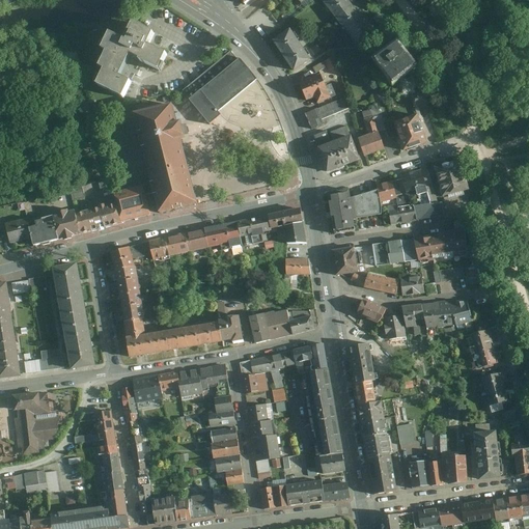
[(357,7),(352,0),(325,0),(340,20),(357,7)]
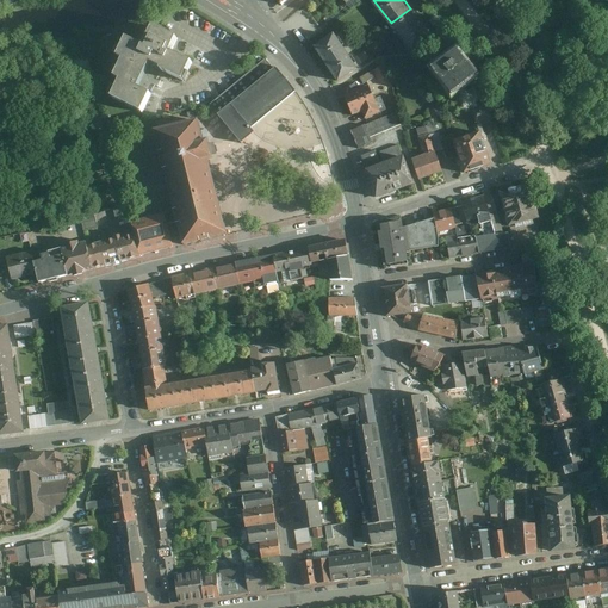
[(427,32),(410,8),(391,23),(408,47),(427,32)]
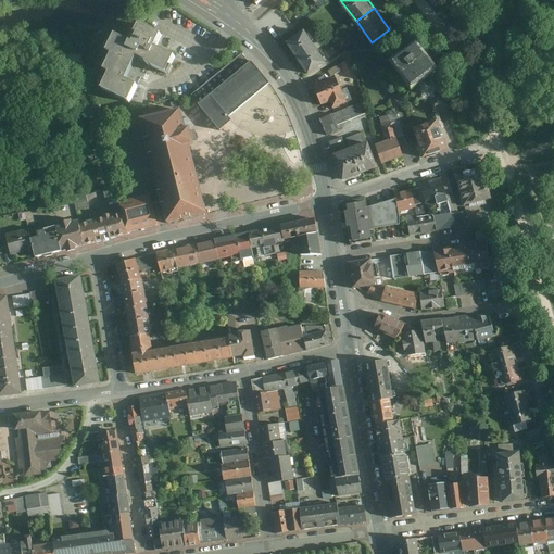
[(106,70),(99,87),(127,100),(135,84),(123,78),(135,54),(145,59),(145,61),(165,71),(174,53),(153,43),(160,30),(138,20),(128,38),(113,30),(104,48),(110,50),(101,67),(106,70)]
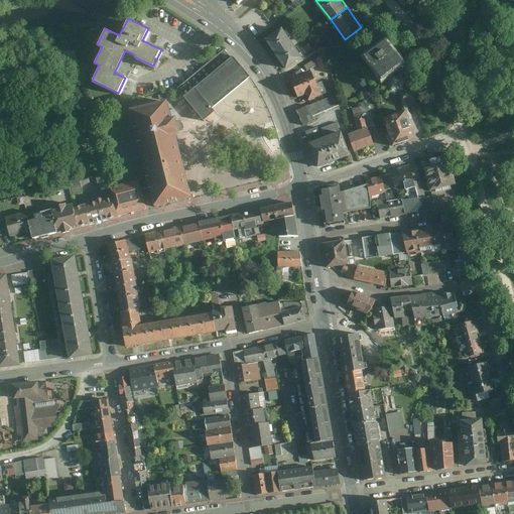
[(301,57),(281,29),(266,40),(285,69),(301,57)]
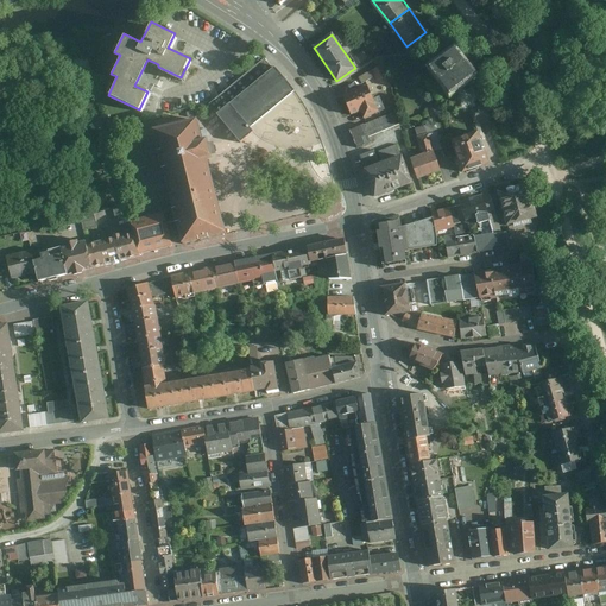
[(480,76),(456,48),(429,69),(453,98),(480,76)]
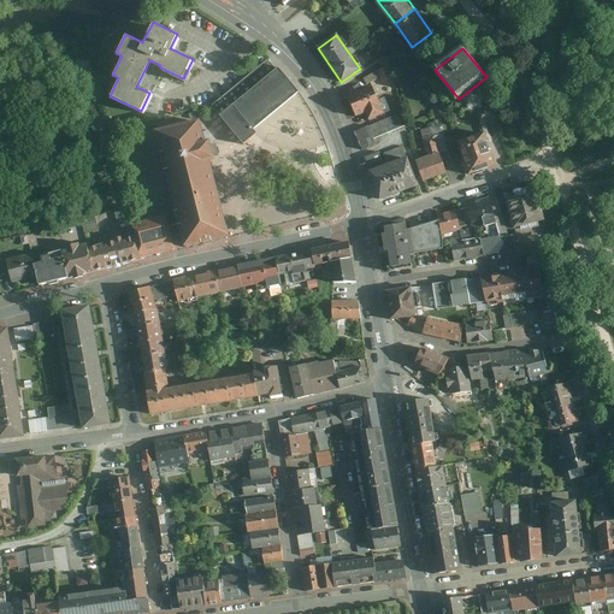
[(253,125),(296,89),(277,65),(275,66),(266,57),(211,102),(242,143),(258,130),(253,125)]
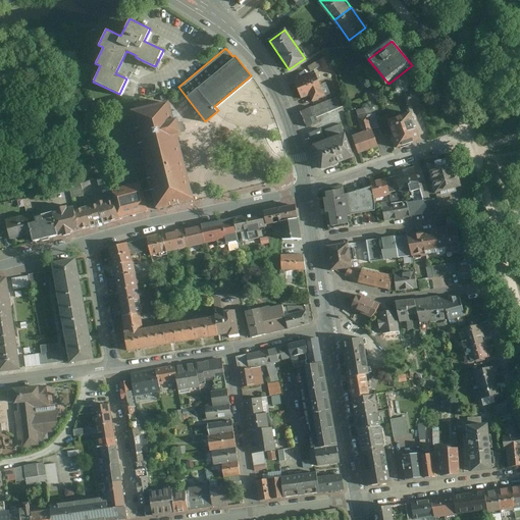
[(324,68),(333,63),(328,53),(319,58),(324,68)]
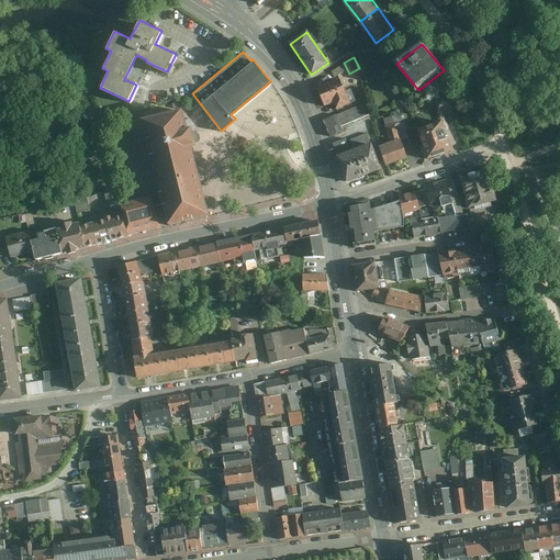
[(317,86),(325,104),(333,101),(335,107),(350,100),(339,77),(317,86)]
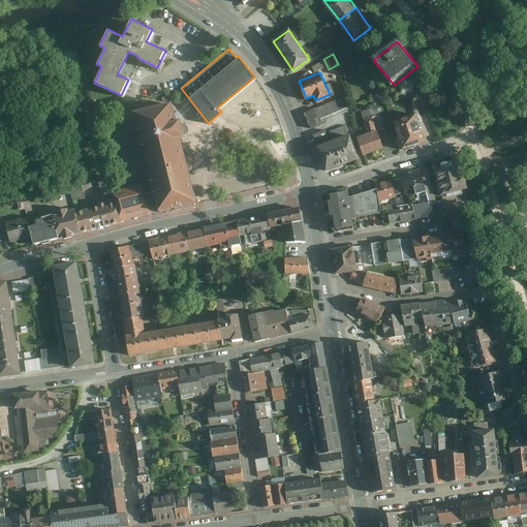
[(423,88),(407,92),(411,103),(426,99),(423,88)]
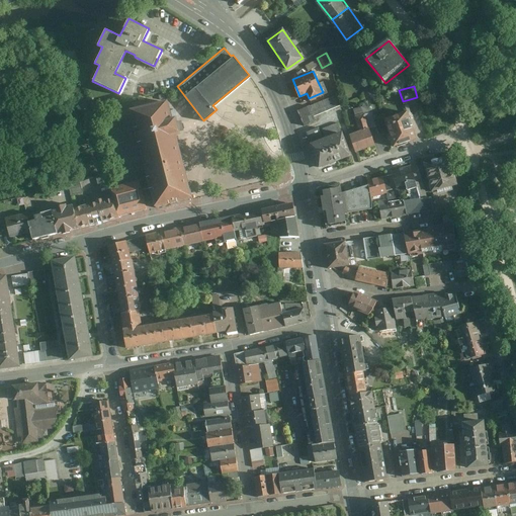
[(403,101),(399,90),(380,97),(383,108),(403,101)]
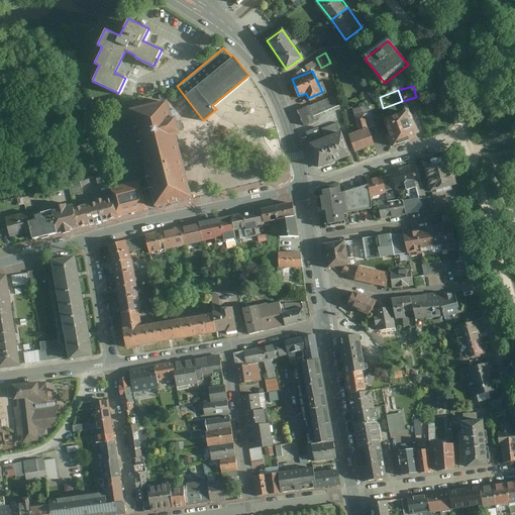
[(127,105),(149,189),(151,195),(153,206),(193,195),(175,128),(179,127),(176,112),(172,113),(167,95),(127,105)]
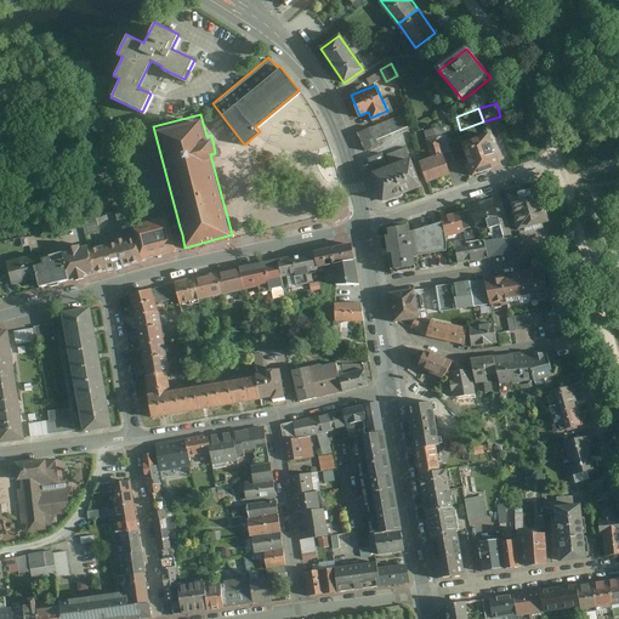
[(378,147),(375,140),(407,128),(402,114),(356,134),(364,152),(378,147)]
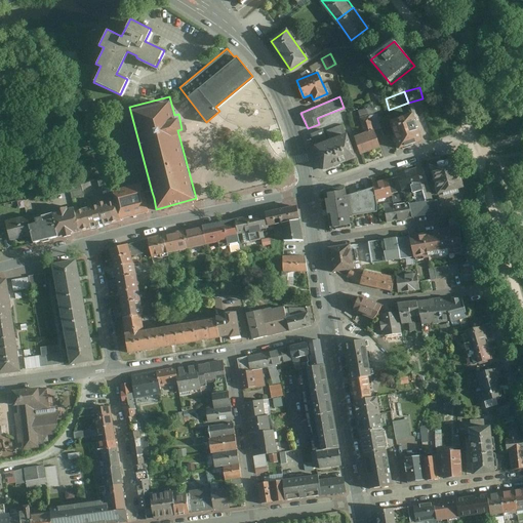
[(367,106),(373,128),(379,126),(371,98),(365,101),(367,106)]
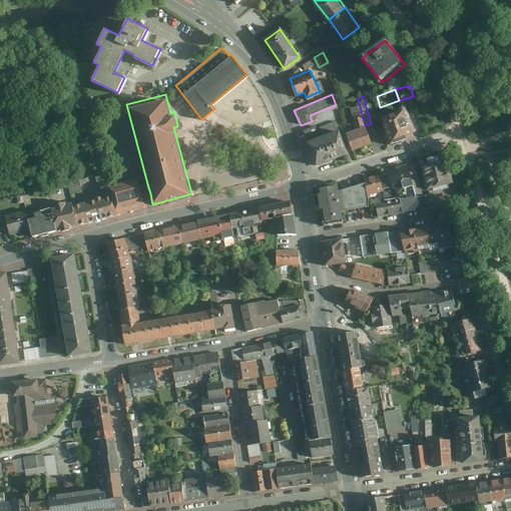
[(365,125),(359,103),(350,106),(355,127),(365,125)]
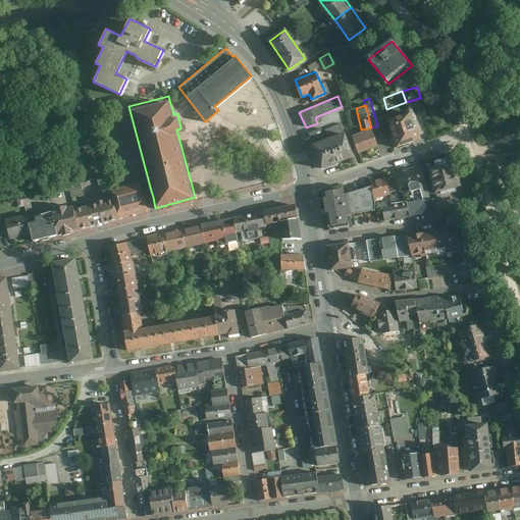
[(419,138),(410,111),(386,118),(396,145),(419,138)]
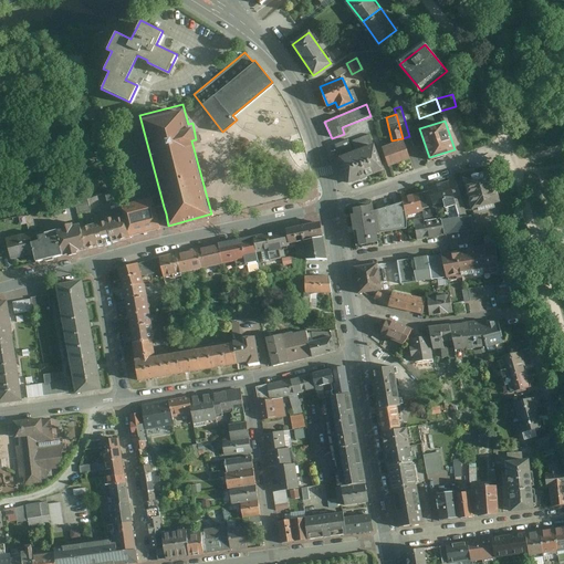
[(419,144),(416,132),(410,134),(414,145),(419,144)]
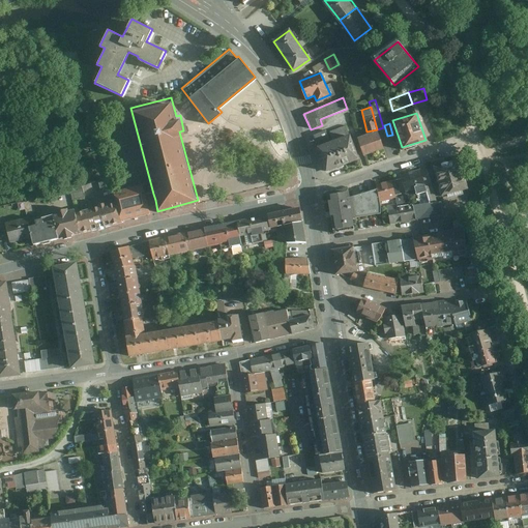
[(316,136),(320,148),(331,144),(327,132),(316,136)]
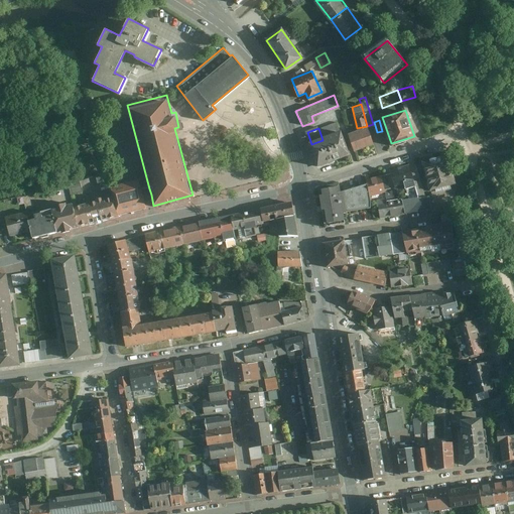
[(347,136),(353,152),(373,144),(368,129),(347,136)]
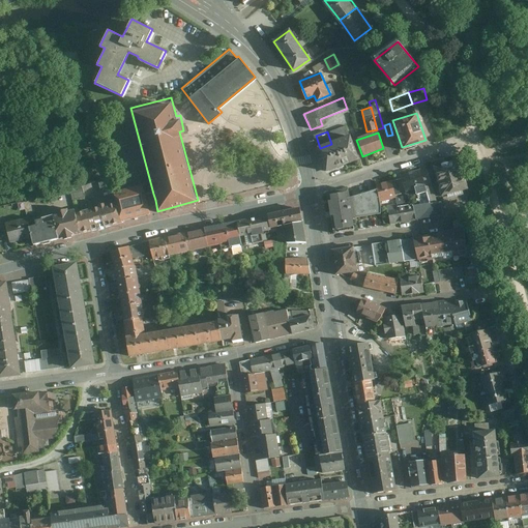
[(329,172),(359,160),(350,137),(331,144),(320,148),(329,172)]
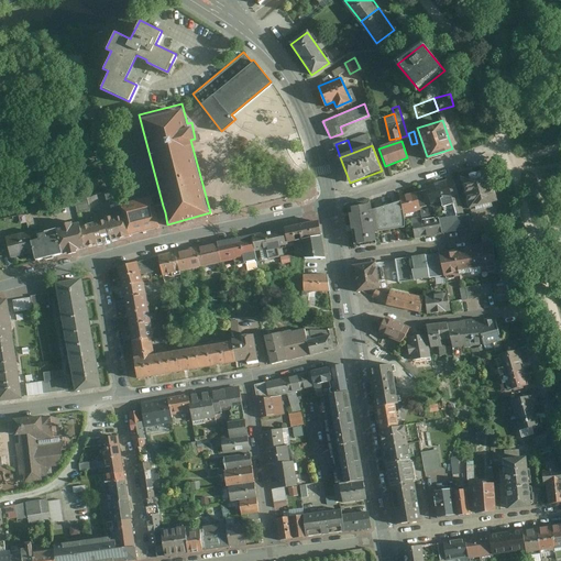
[(461,175),(469,207),(497,199),(488,168),(461,175)]
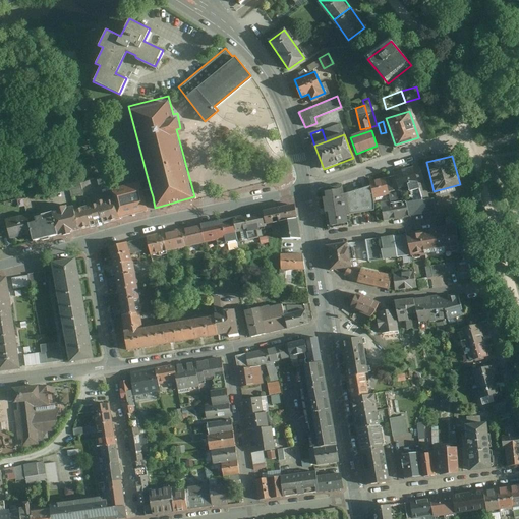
[(413,165),(393,171),(397,186),(409,182),(411,188),(419,186),(413,165)]
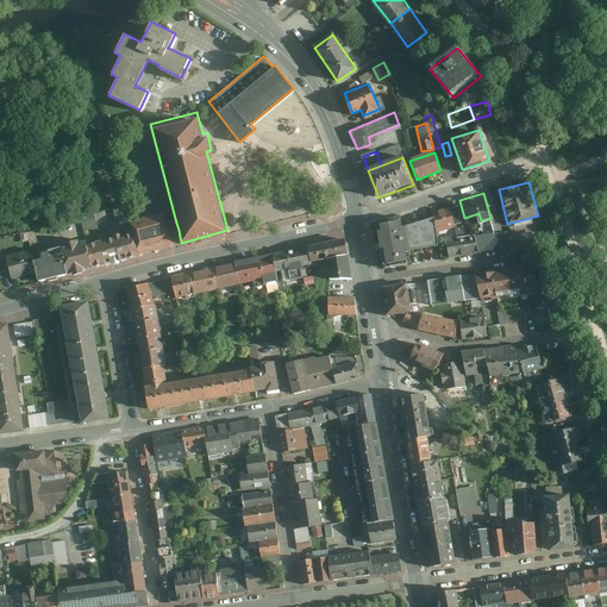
[(125,214),(123,202),(112,206),(116,217),(125,214)]
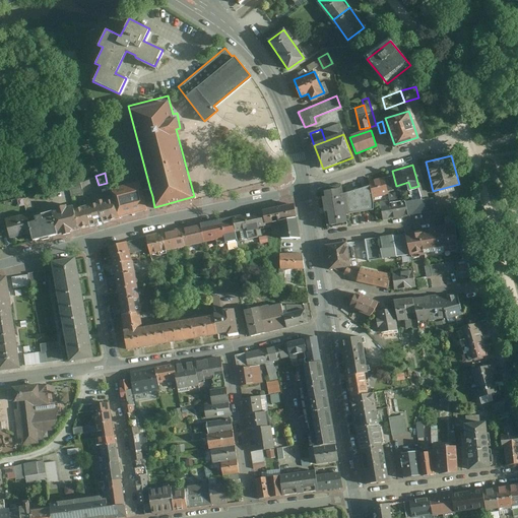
[(384,176),(368,180),(369,184),(372,196),(388,192),(384,176)]
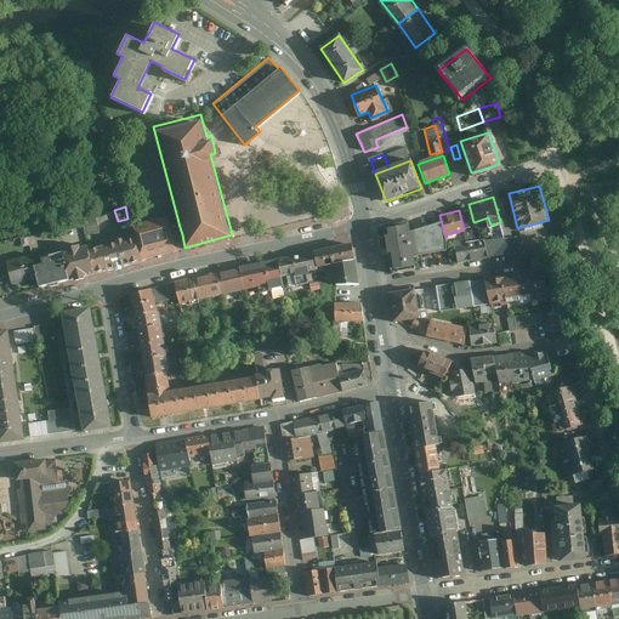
[(172,237),(182,234),(180,227),(171,230),(168,216),(131,225),(135,234),(141,260),(176,250),(172,237)]
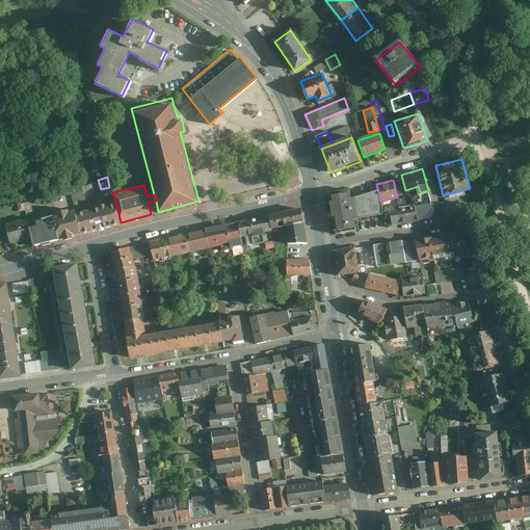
[(352,196),(355,216),(382,213),(380,201),(377,188),(352,196)]
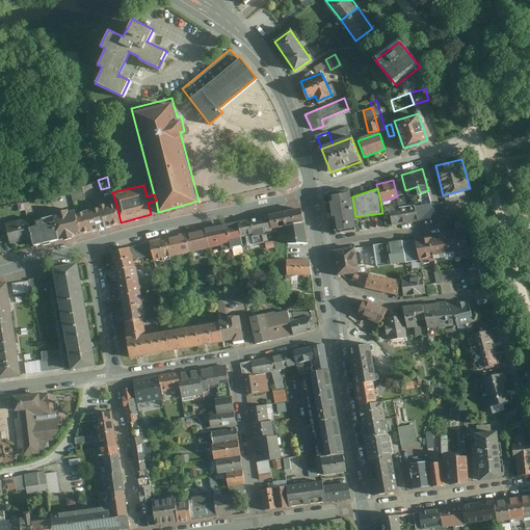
[(83,195),(81,189),(72,191),(73,197),(83,195)]
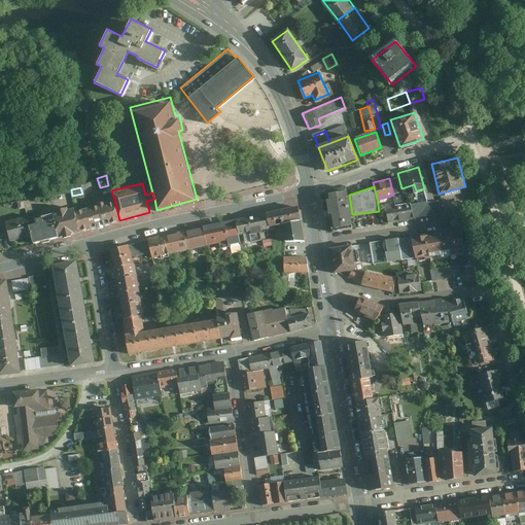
[(326,190),(333,231),(354,226),(352,214),(349,195),(348,187),(326,190)]
